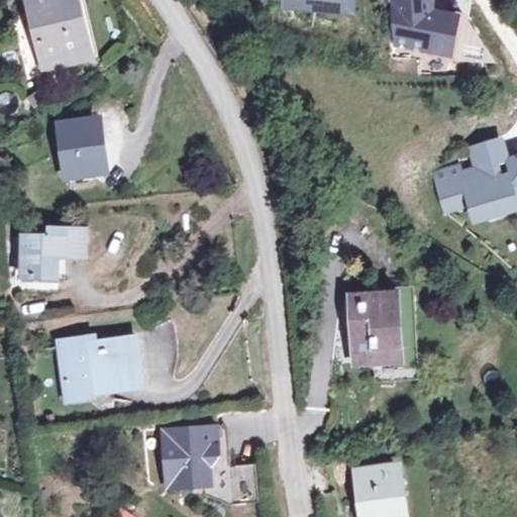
[(81,0),(25,0),(42,72),(95,60),(81,0)]
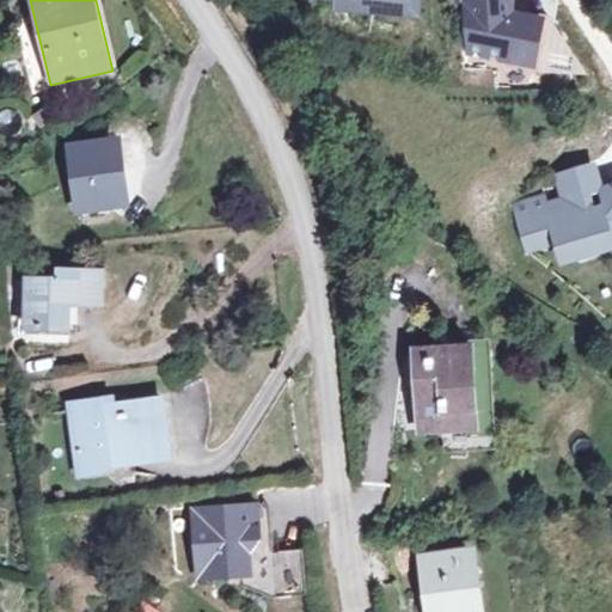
[(308,0),(308,12),(404,12),(404,0),(308,0)]
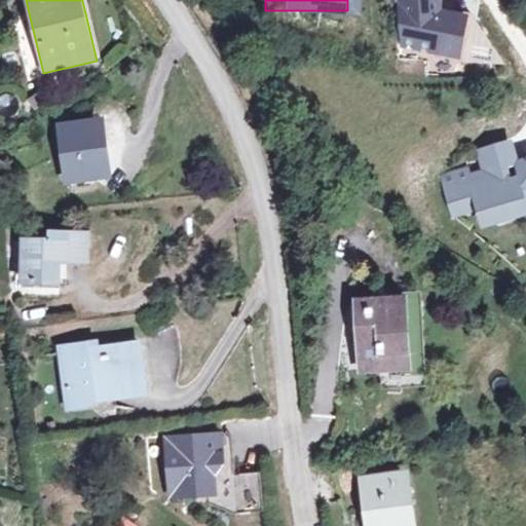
[(347,0),(347,10),(288,10),(288,23),(362,23),(362,0),(347,0)]
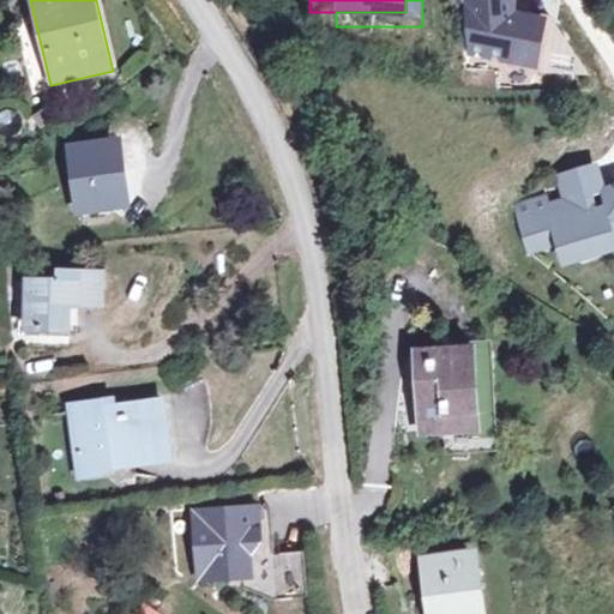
[(127,152),(89,156),(96,210),(132,206),(127,152)]
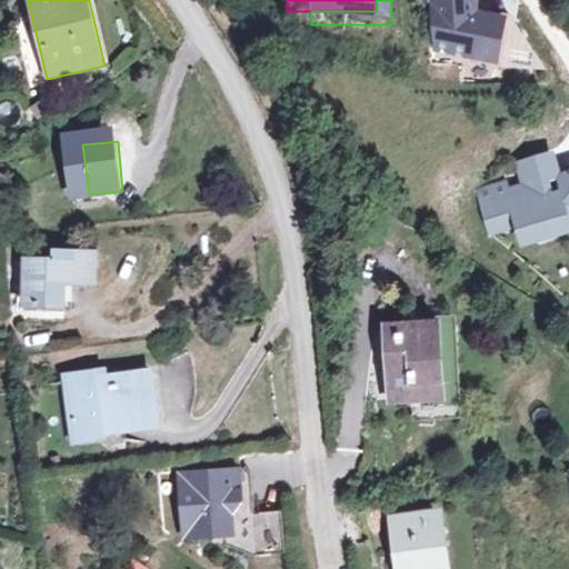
[(507,178),(475,187),(486,227),(518,217),(523,237),(557,227),(568,222),(568,169),(557,172),(551,151),(519,160),(526,182),(509,186),(507,178)]
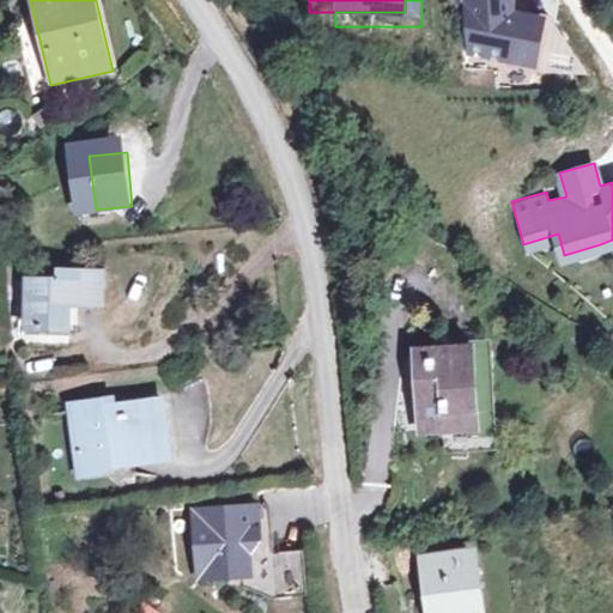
[(612,240),(600,244),(608,269),(612,268),(612,240)]
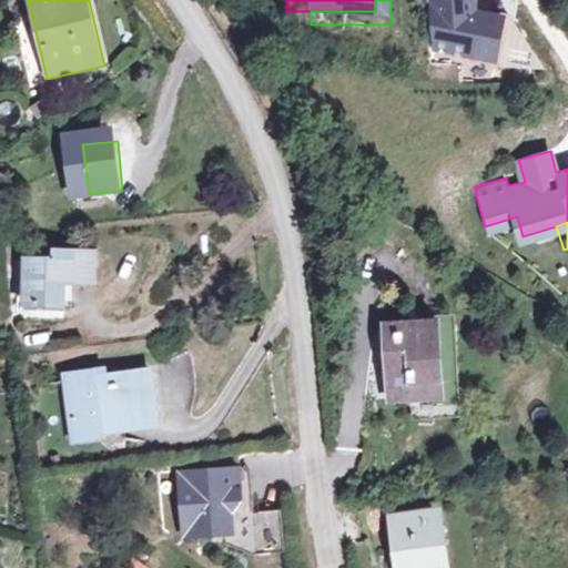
[(77,263),(28,264),(27,293),(32,292),(30,308),(78,308),(78,288),(108,287),(105,253),(78,253),(77,263)]
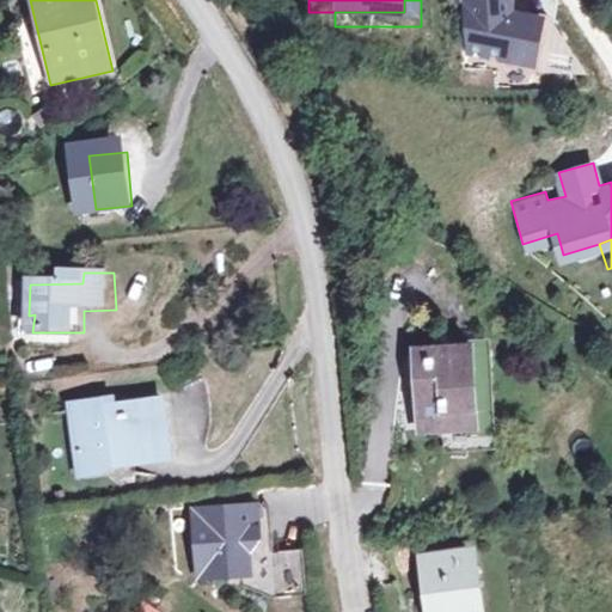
[(432,359),(435,411),(436,432),(459,430),(460,439),(495,436),(490,402),(485,353),(432,359)]
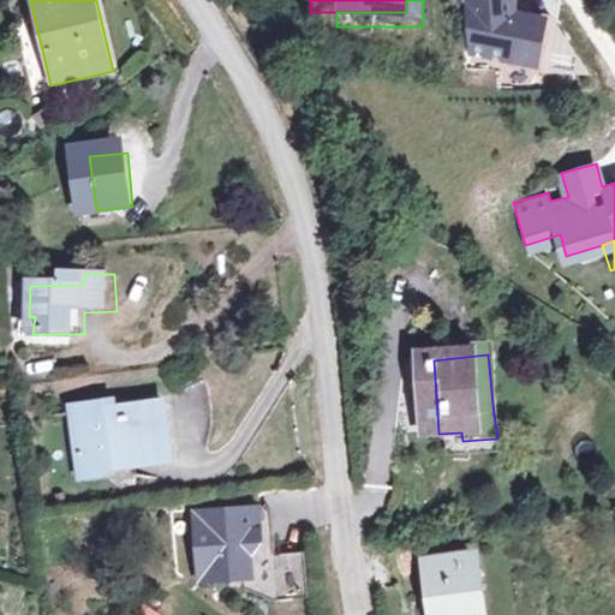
[(99,388),(65,393),(76,465),(99,464),(100,469),(131,465),(129,442),(153,441),(149,416),(155,413),(151,390),(100,396),(99,388)]
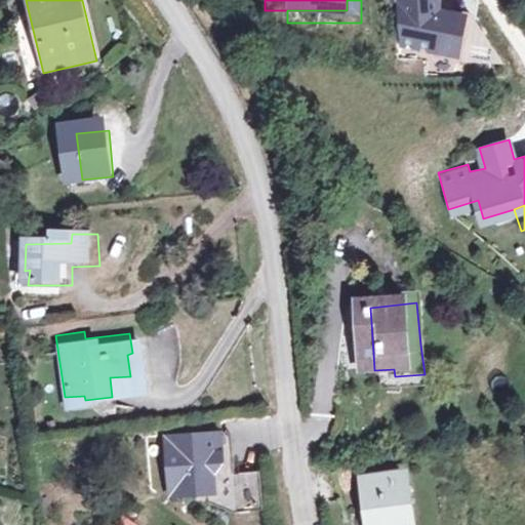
[(221,468),(219,438),(165,441),(169,500),(213,497),(212,480),(221,468)]
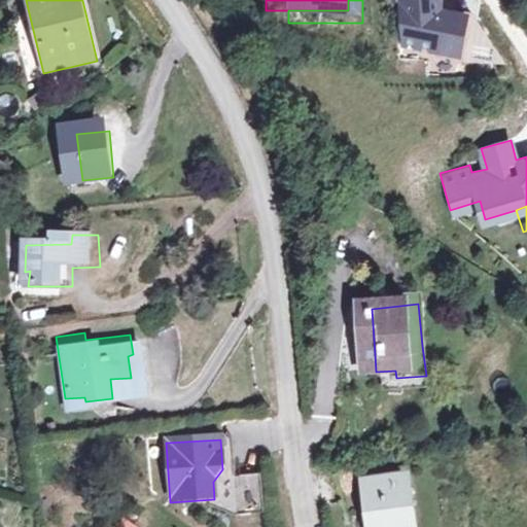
[(261,467),(234,469),(237,508),(265,505),(261,467)]
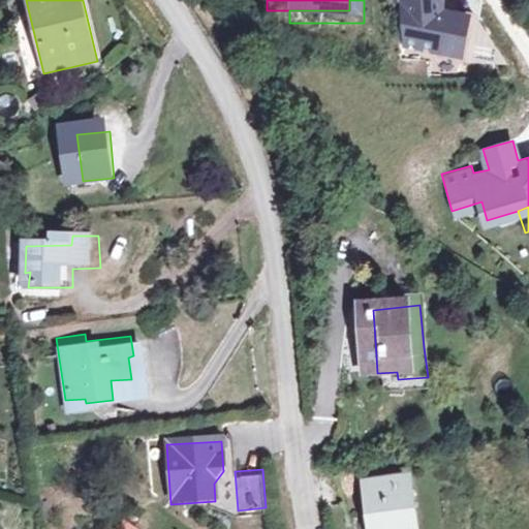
[(415,528),(410,483),(372,487),(376,528),(415,528)]
